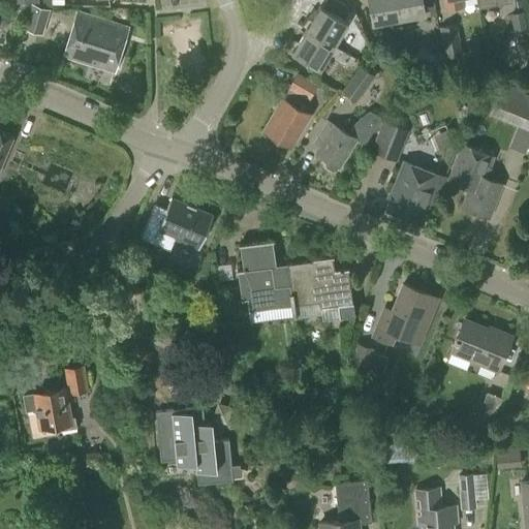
[(306,29),(333,45),(346,23),(344,21),(348,12),(345,4),(338,0),(324,0),(321,7),(320,6),(306,29)]
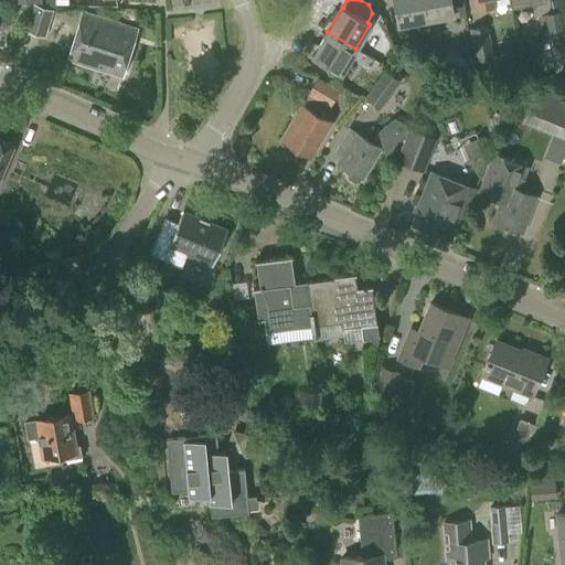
[(392,0),(397,23),(425,18),(422,0),(392,0)]
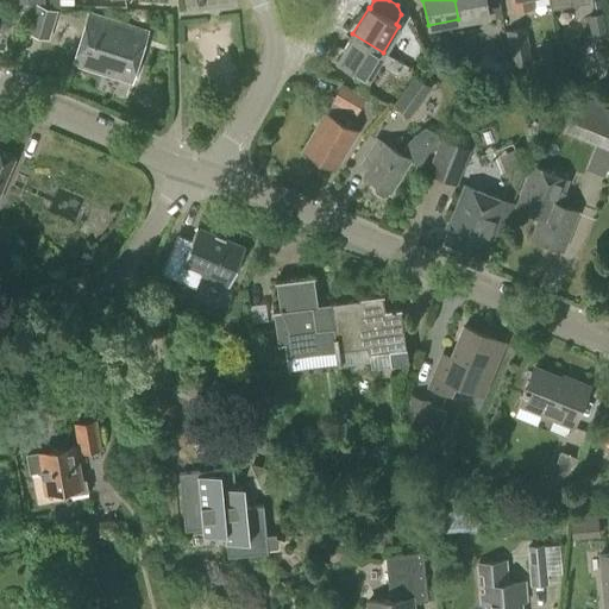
[(454,0),(458,19),(489,14),(487,0),(454,0)]
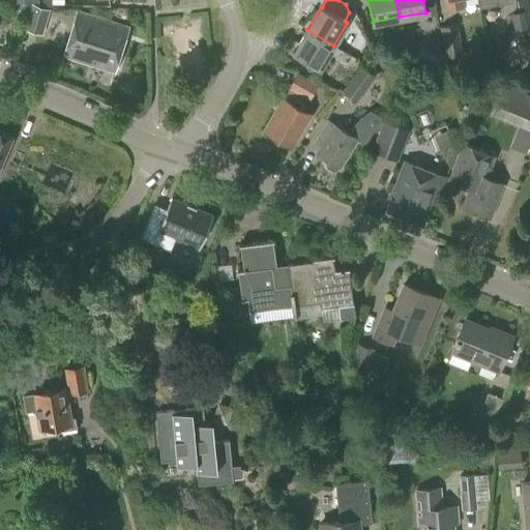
[(463,0),(443,0),(446,10),(465,7),(463,0)]
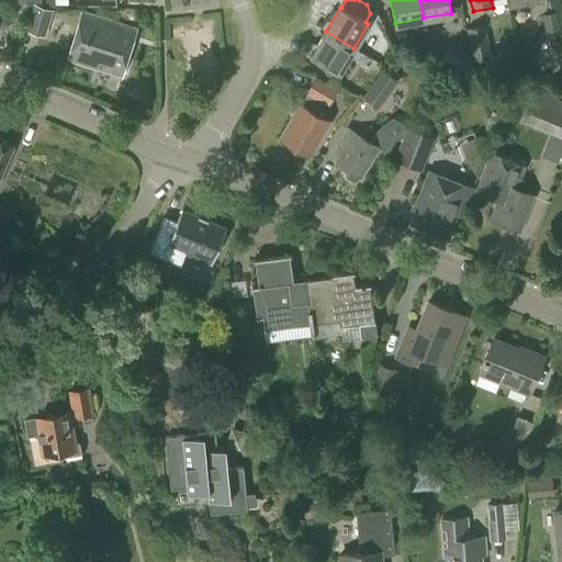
[(45,36),(54,9),(34,3),(25,31),(45,36)]
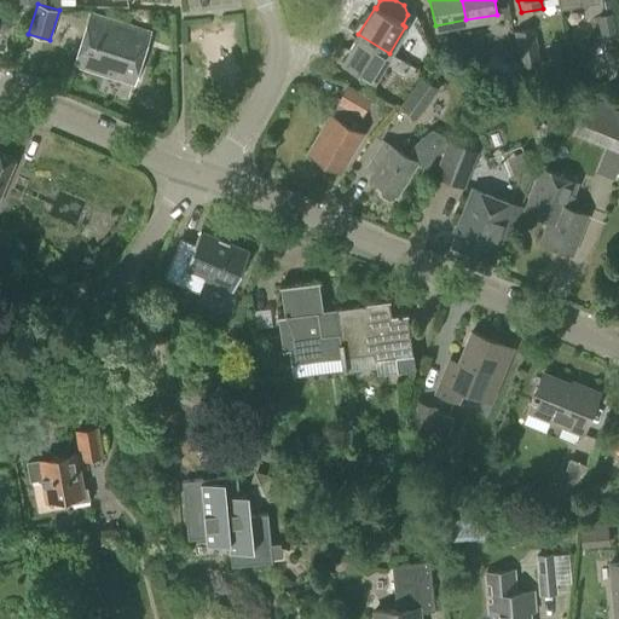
[(133,84),(149,32),(92,13),(75,65),(133,84)]
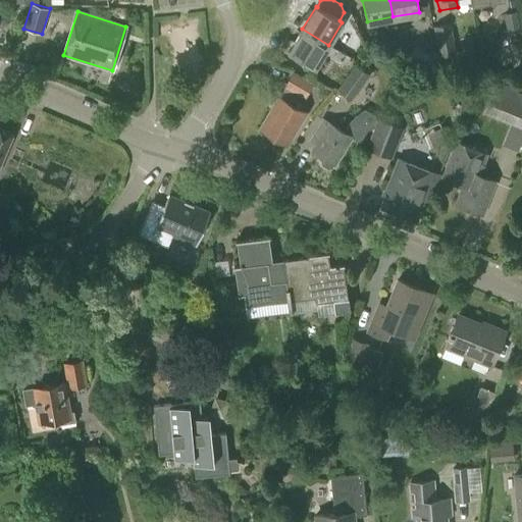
[(508,35),(521,32),(517,11),(504,14),(508,35)]
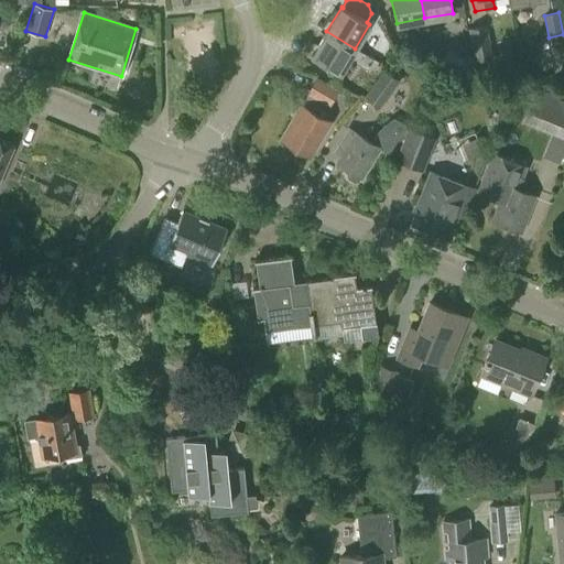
[(475,62),(492,58),(487,25),(469,29),(475,62)]
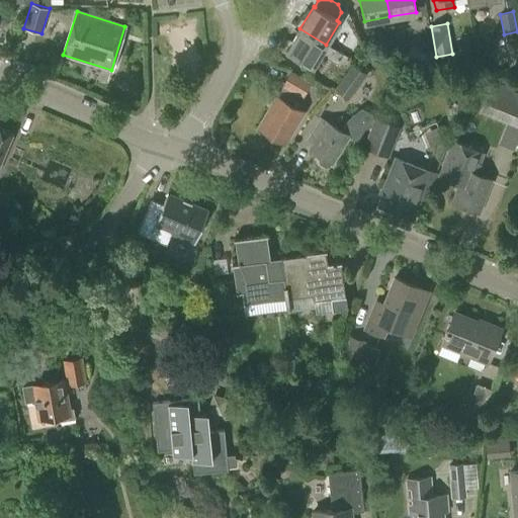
[(313,66),(326,45),(299,28),(286,51),(313,66)]
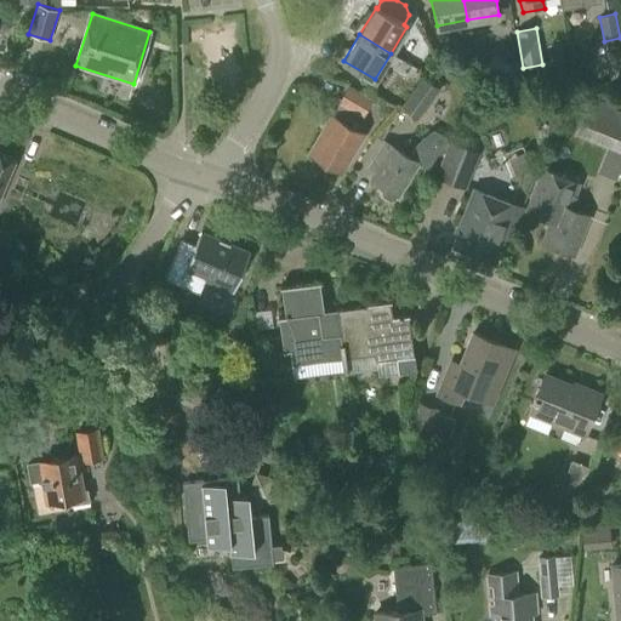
[(513,64),(513,63),(508,64),(495,55),(486,64),(502,75),(506,70),(507,79),(516,78),(513,64)]
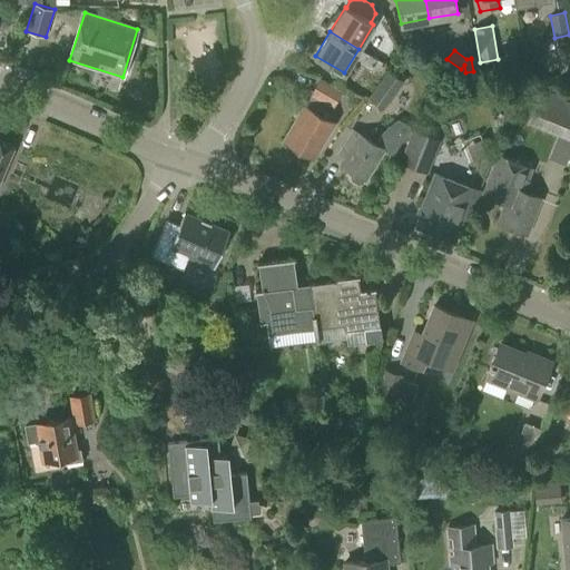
[(384,109),(404,81),(389,69),(367,98),(384,109)]
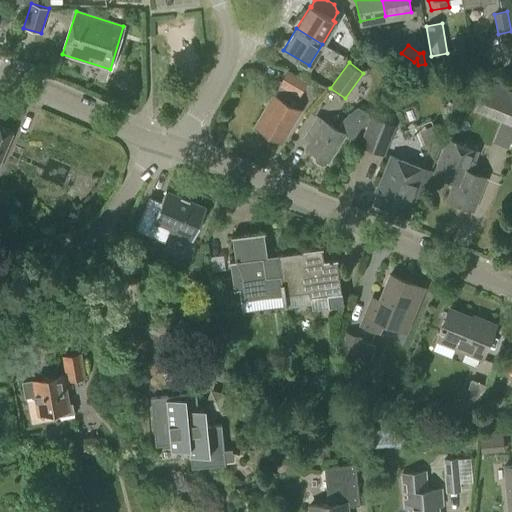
[(299,95),(306,82),(286,70),(278,85),(279,85),(255,126),(281,141),(300,110),(286,102),(292,91),(299,95)]
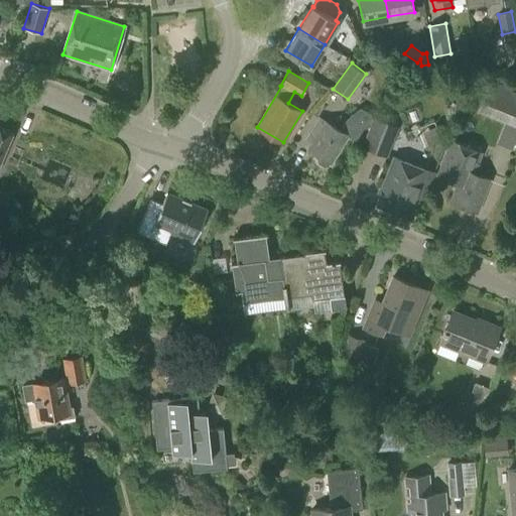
[(515,126),(515,102),(489,92),(481,113),(515,126)]
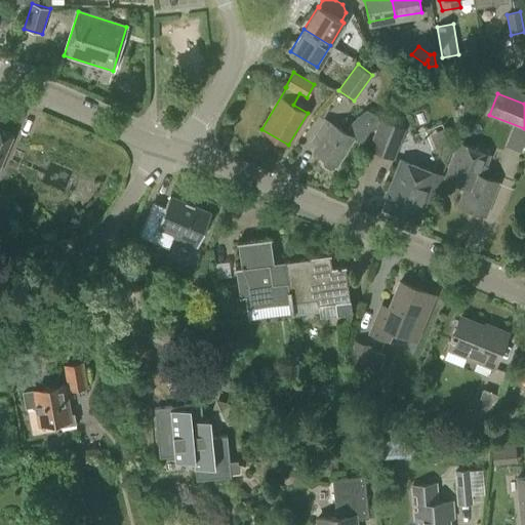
[(363,142),(378,116),(366,109),(354,120),(346,132),(325,120),(312,142),(317,145),(313,151),(325,158),(323,161),(324,165),(329,168),(332,167),(335,163),(336,164),(353,136),(363,142)]
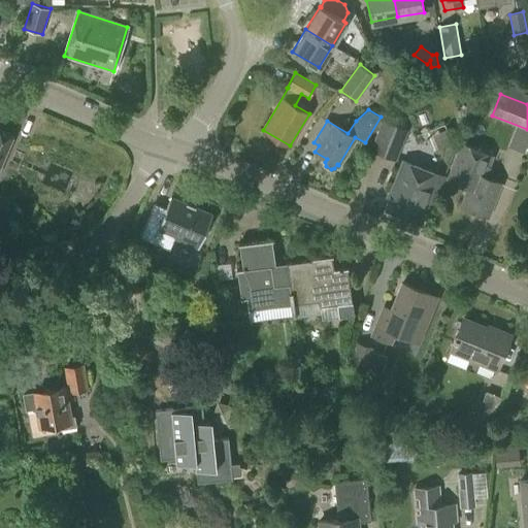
[(398,157),(408,130),(383,120),(372,146),(398,157)]
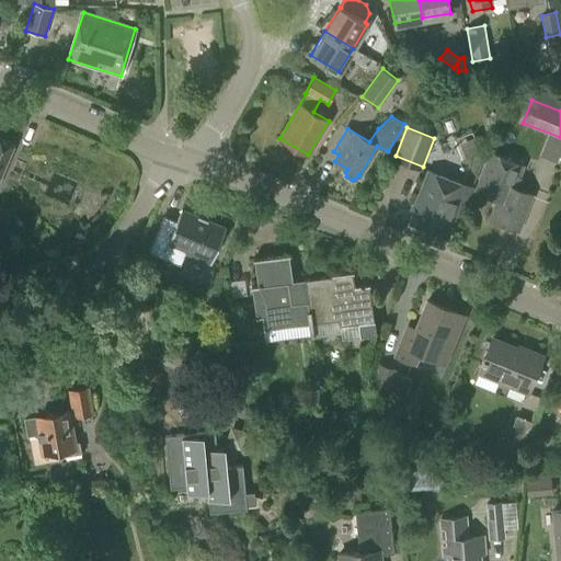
[(0,176),(13,147),(0,140),(0,176)]
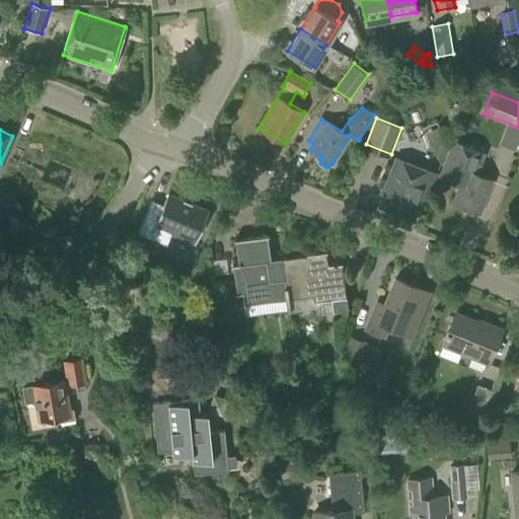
[(476,171),(478,172),(487,153),(455,140),(441,174),(461,182),(460,186),(469,189),(476,171)]
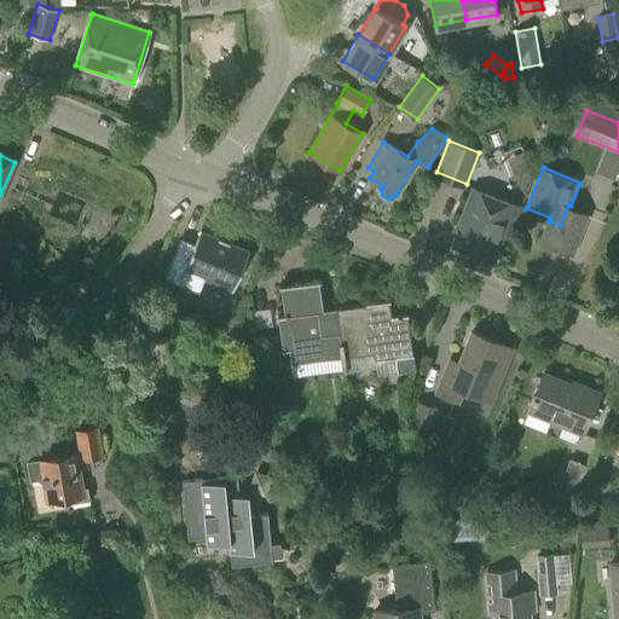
[(514,223),(520,208),(473,190),(449,253),(487,268),(507,220),(514,223)]
